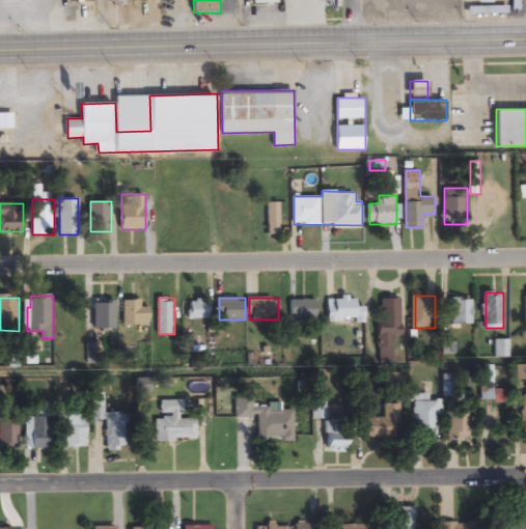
[(329,298),(330,322),(368,321),(368,306),(358,306),(358,298),(329,298)]
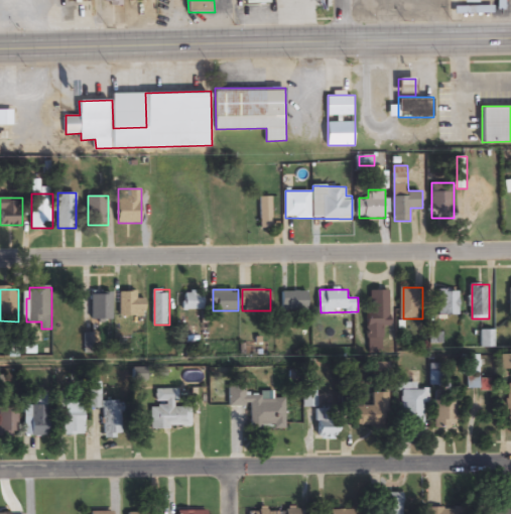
[(460,289),(439,289),(439,314),(460,314),(460,289)]
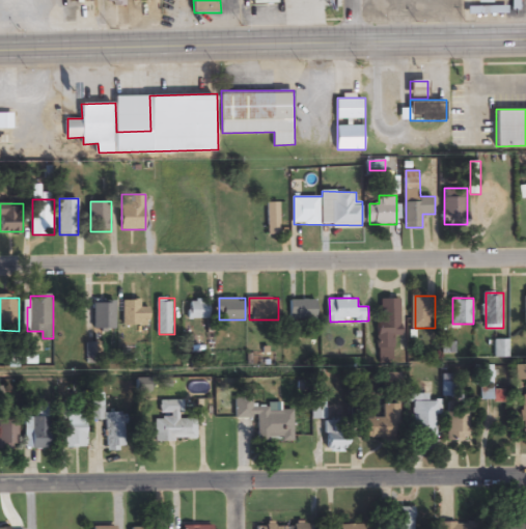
[(381,360),(403,360),(402,299),(380,299),(381,360)]
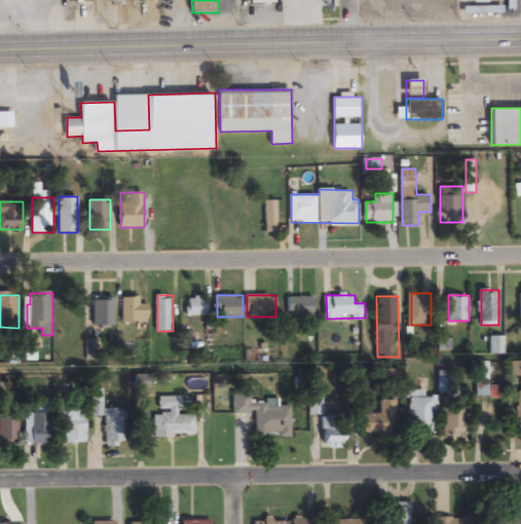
[(117,297),(95,297),(95,326),(117,326),(117,297)]
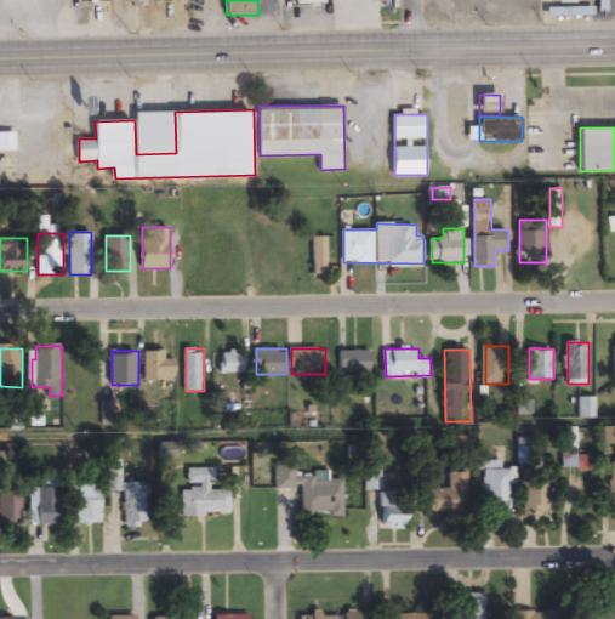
[(166,351),(146,351),(146,380),(177,380),(177,359),(166,359),(166,351)]
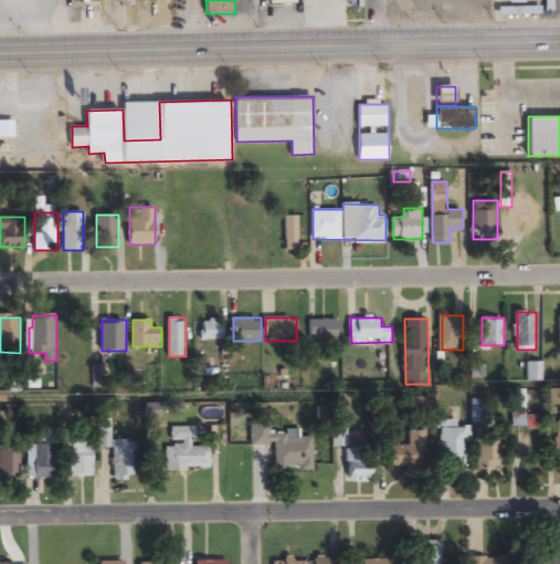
[(225,320),(203,320),(203,340),(225,340),(225,320)]
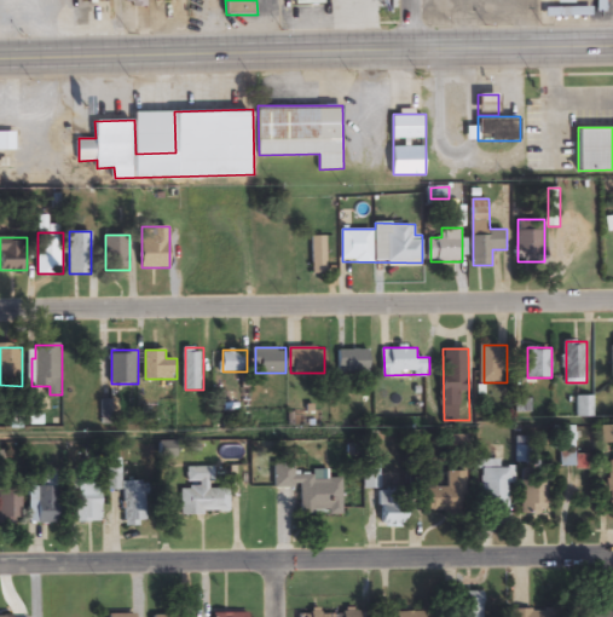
[(340,350),(340,373),(371,373),(371,350),(340,350)]
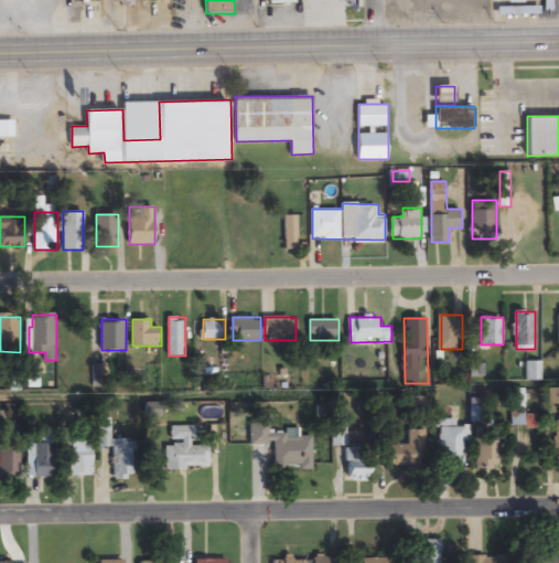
[(544,380),(544,360),(529,360),(529,380),(544,380)]
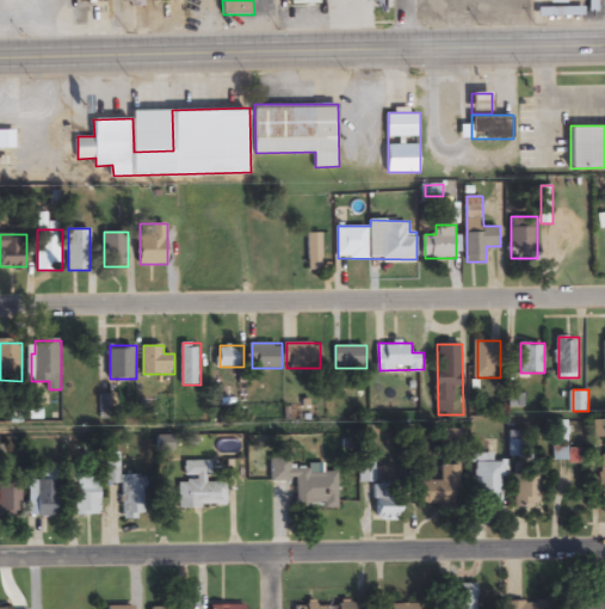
[(549,443),(570,443),(570,419),(549,419),(549,443)]
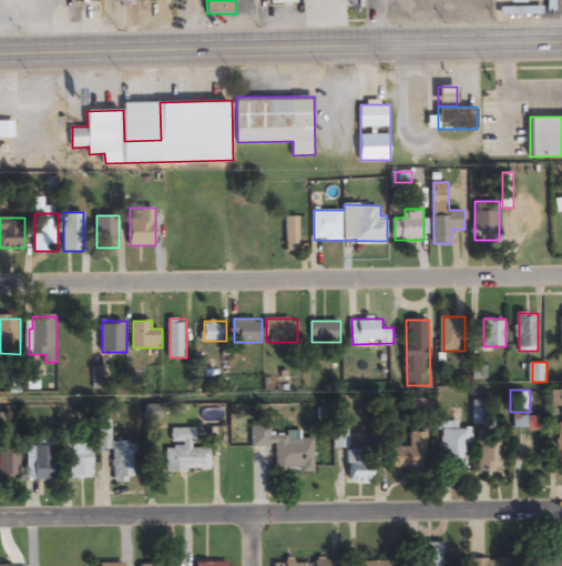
[(561,391),(550,391),(549,414),(559,414),(558,471),(561,471),(561,391)]
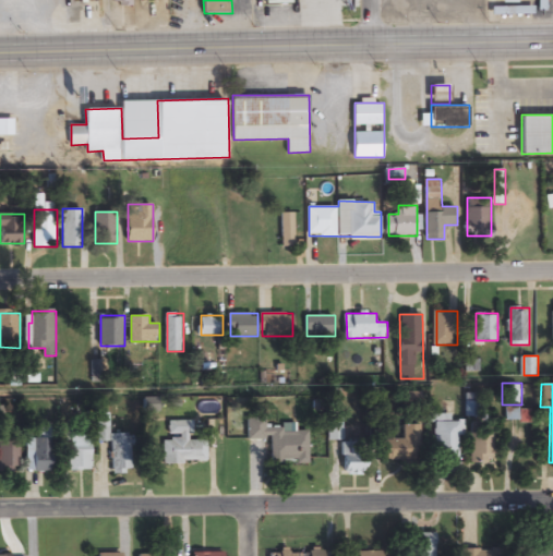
[(160,397),(144,397),(144,410),(160,410),(160,397)]
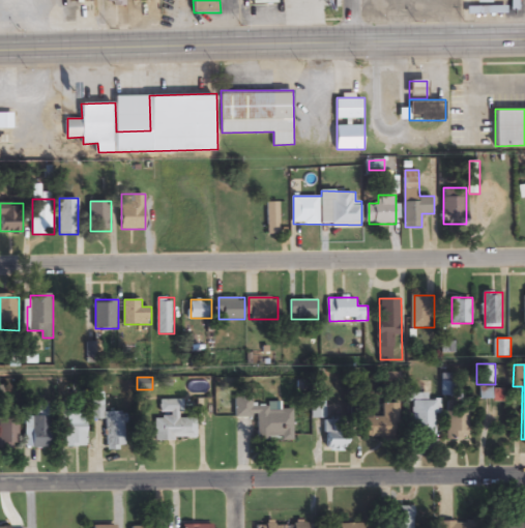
[(495,398),(494,387),(483,387),(483,399),(495,398)]
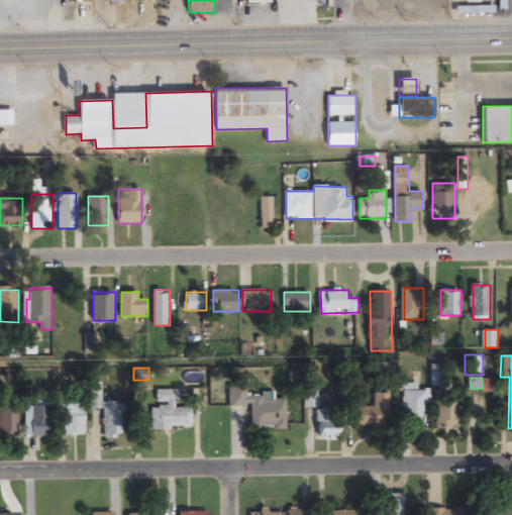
[(105,402),(105,382),(93,382),(93,409),(106,409),(106,438),(124,438),(124,402),(105,402)]
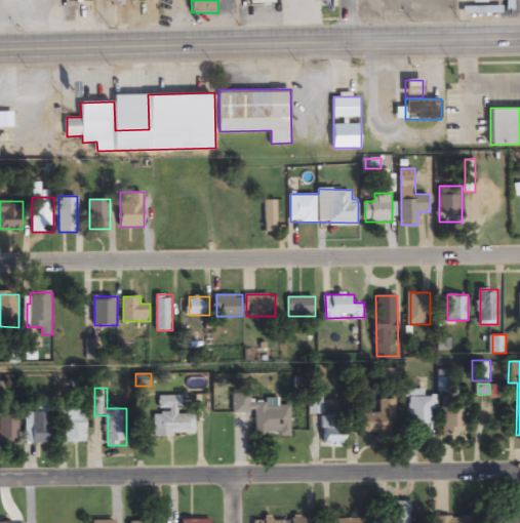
[(410,435),(433,435),(433,397),(427,397),(427,390),(410,390),(410,435)]
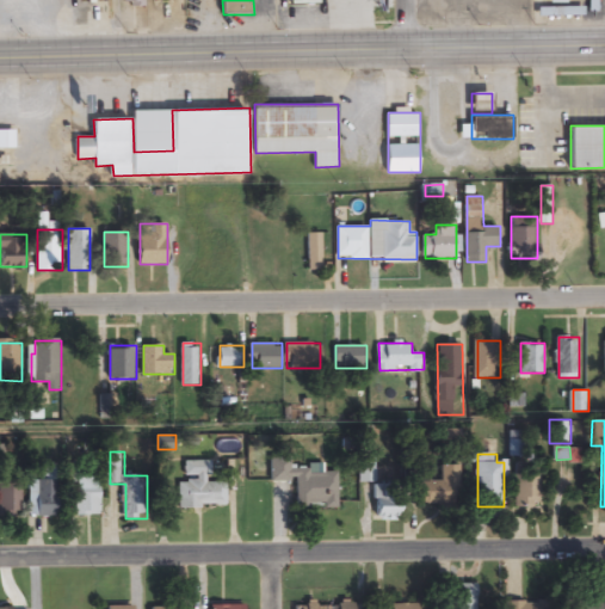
[(340,508),(340,471),(294,469),(294,456),(272,456),(272,481),(298,481),(298,508),(340,508)]
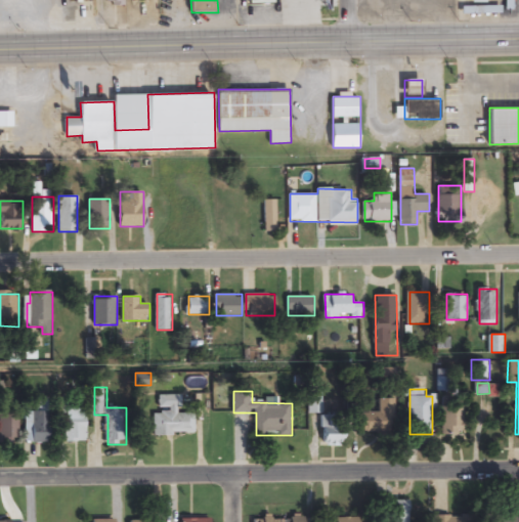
[(156,436),(197,434),(196,414),(183,415),(182,394),(160,395),(161,410),(155,410),(156,436)]
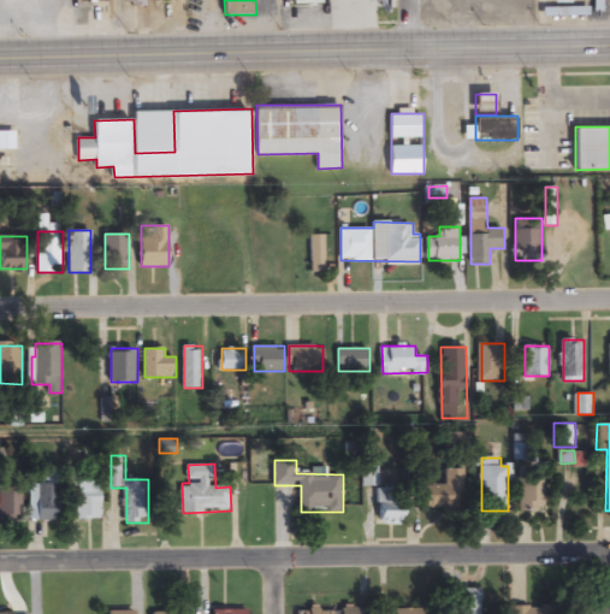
[(465,468),(446,468),(446,485),(420,485),(420,511),(466,509),(465,468)]
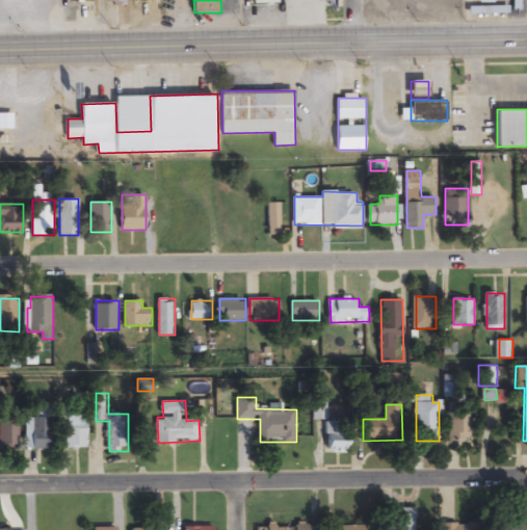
[(27,418),(27,448),(51,448),(51,407),(43,407),(43,418),(27,418)]
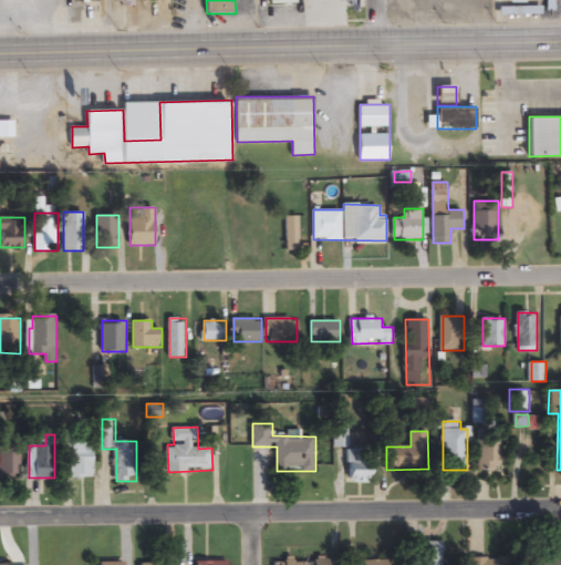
[(72,478),(94,478),(94,441),(72,441),(72,478)]
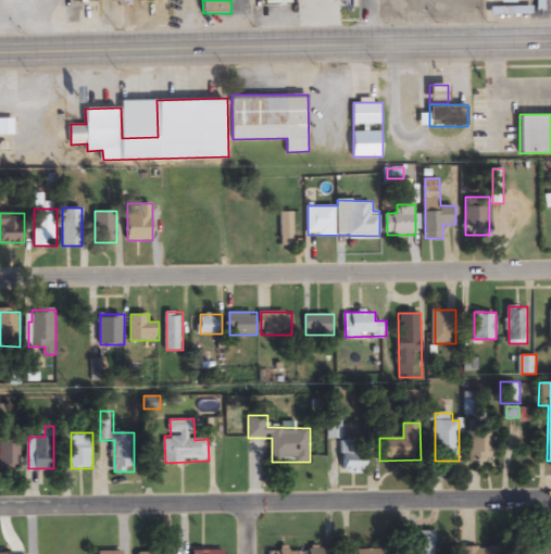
[(495,460),(493,435),(471,436),(472,461),(495,460)]
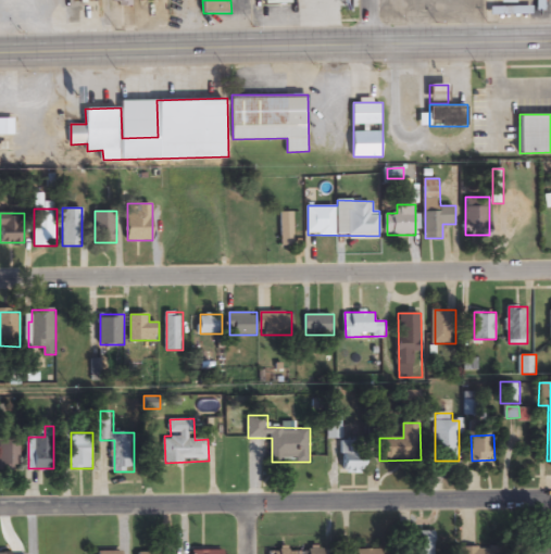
[(0,470),(21,470),(21,436),(0,436),(0,470)]
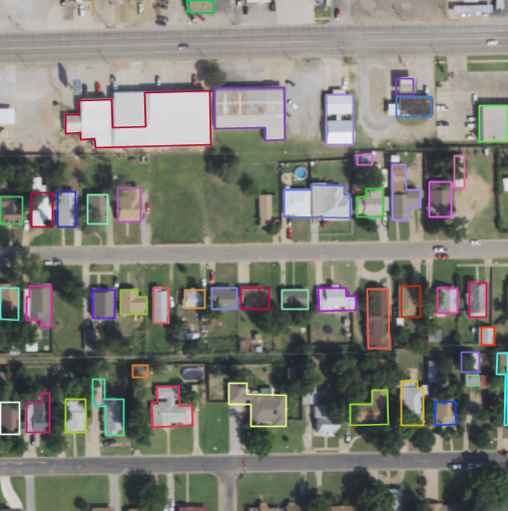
[(318,434),(336,434),(336,407),(318,407),(318,434)]
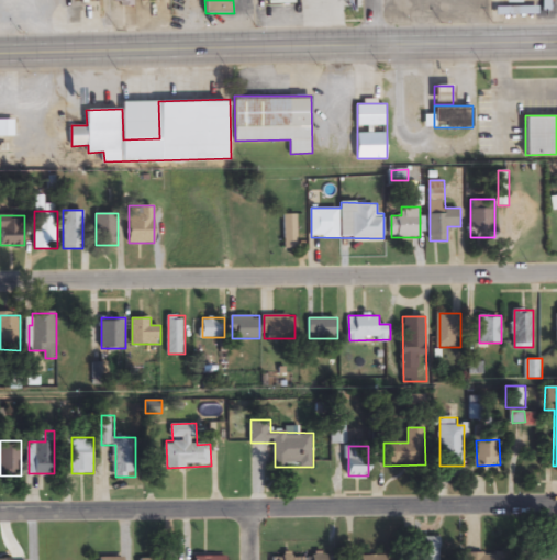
[(441,559),(441,536),(418,536),(416,559),(441,559)]
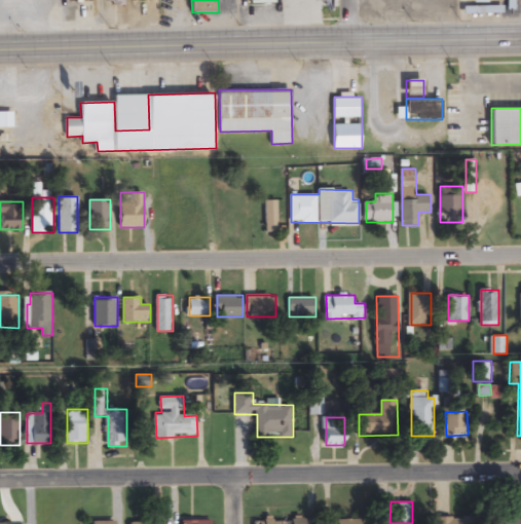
[(489,515),(488,523),(519,523),(520,515),(489,515)]
